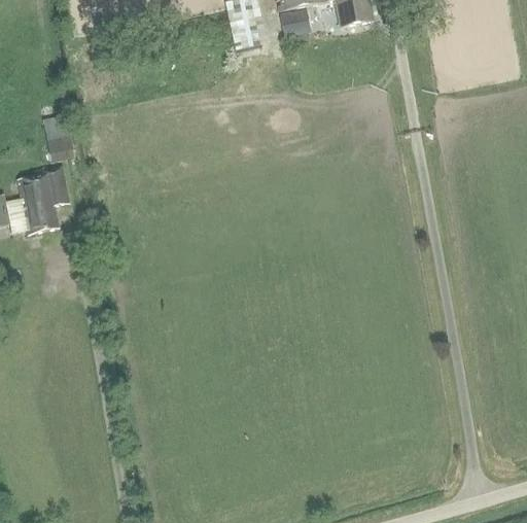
[(225,0),(234,49),(268,43),(260,0),(225,0)]
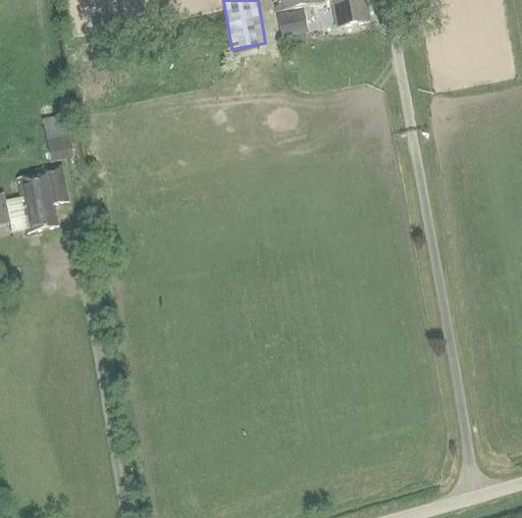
[(273,0),(275,11),(326,2),(326,1),(331,0),(336,28),(369,21),(365,0),(273,0)]
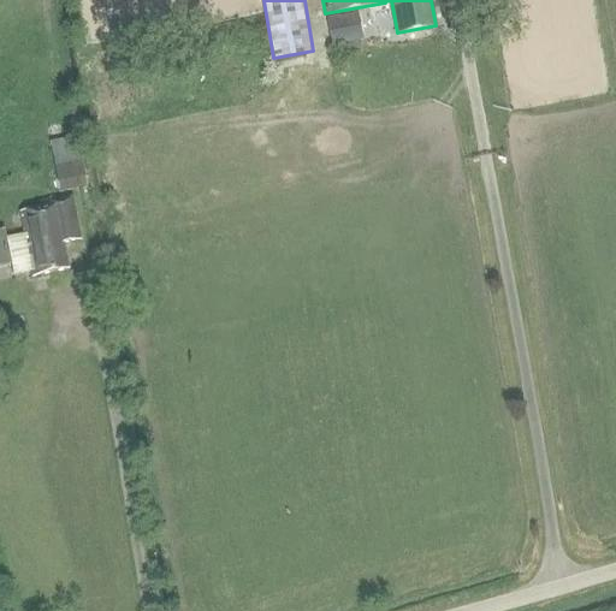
[(332,43),(362,36),(356,10),(326,16),(332,43)]
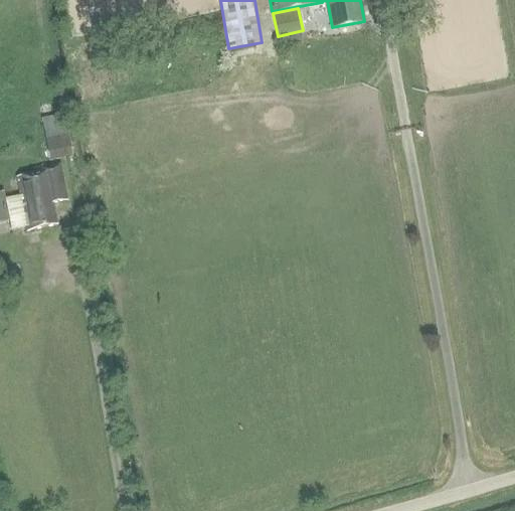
[(50,159),(72,154),(63,111),(41,116),(50,159)]
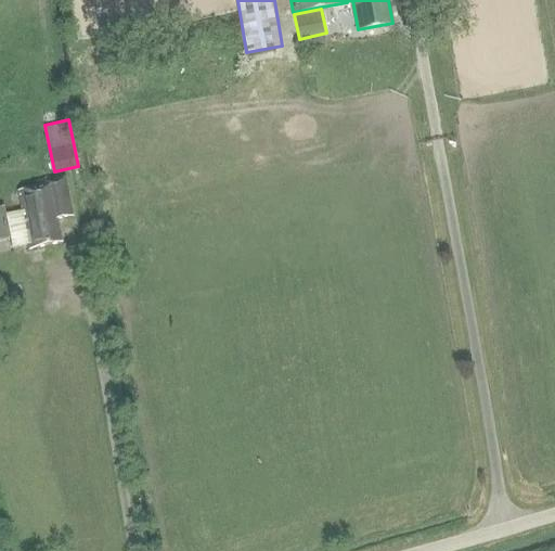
[(59,216),(73,213),(64,175),(44,179),(44,182),(17,189),(22,207),(5,210),(4,204),(0,204),(0,238),(11,235),(8,217),(23,214),(26,229),(30,228),(33,240),(28,241),(29,245),(65,238),(59,216)]
